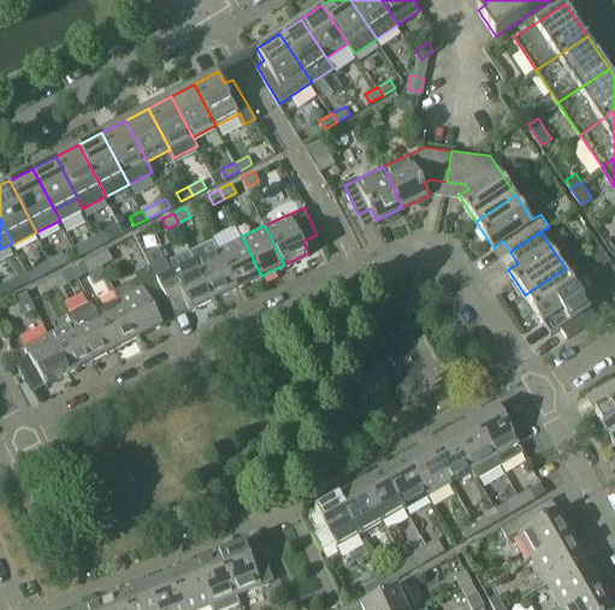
[(110,227),(96,235),(101,243),(114,236),(110,227)]
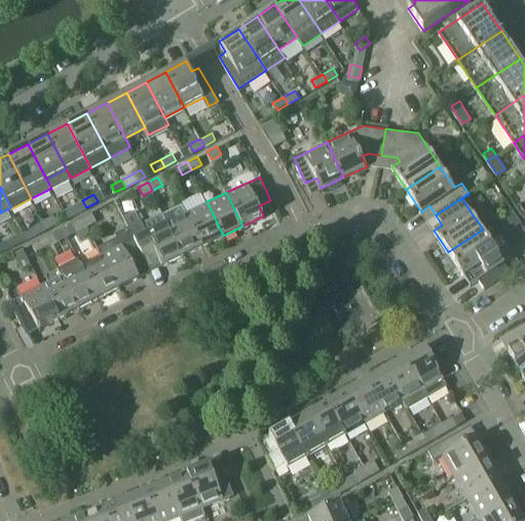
[(86,208),(82,200),(72,206),(75,213),(86,208)]
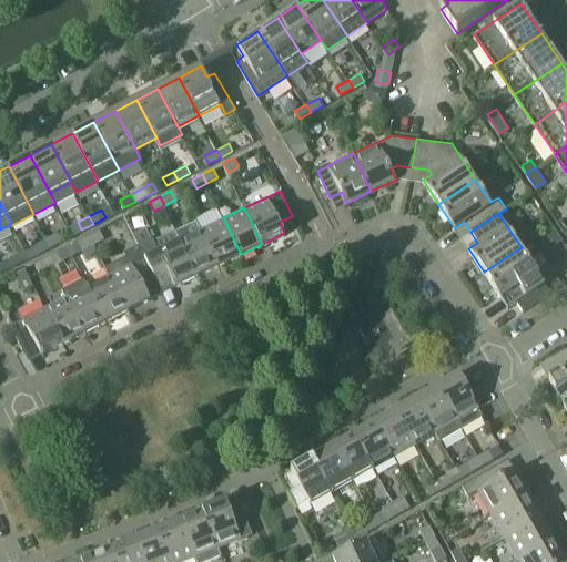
[(174,228),(180,238),(198,275),(219,264),(201,228),(196,217),(174,228)]
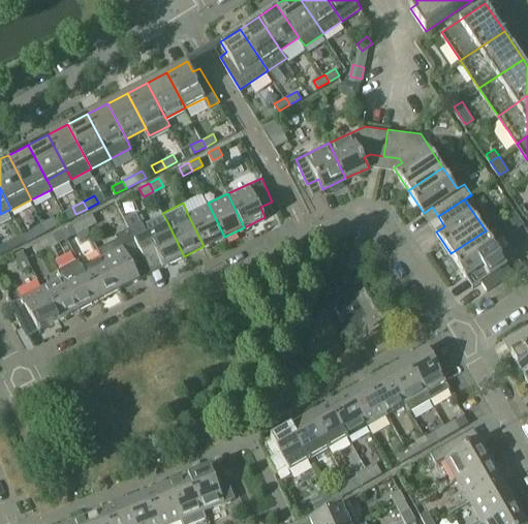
[(208,203),(187,213),(204,246),(224,237),(208,203)]
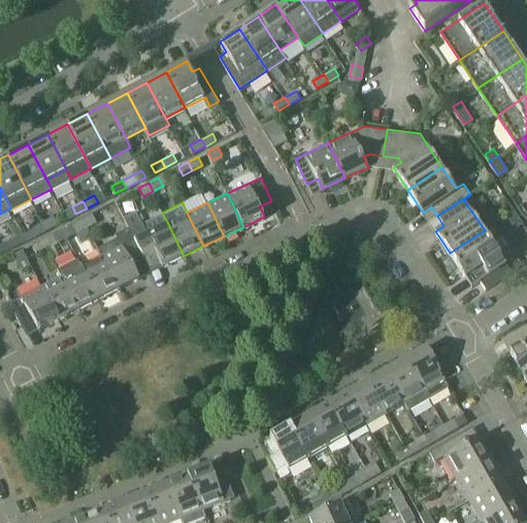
[(92,211),(83,217),(87,226),(97,221),(92,211)]
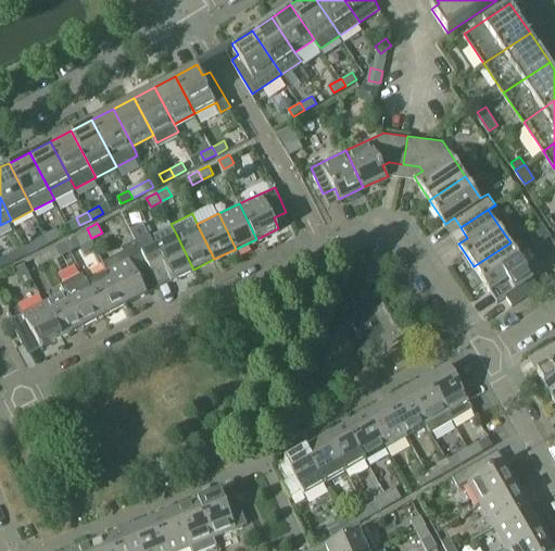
[(57,227),(45,234),(49,241),(61,235),(57,227)]
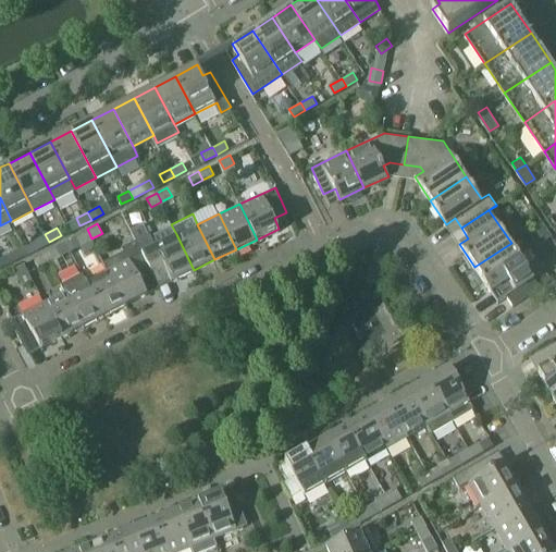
[(91,238),(87,229),(71,237),(75,246),(91,238)]
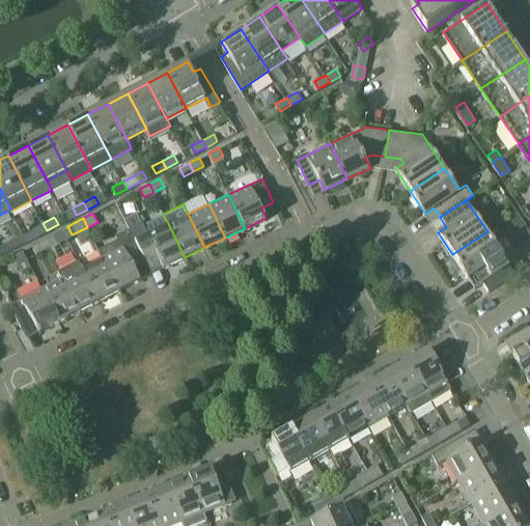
[(142,222),(130,228),(146,261),(158,255),(163,267),(185,257),(168,223),(148,232),(142,222)]
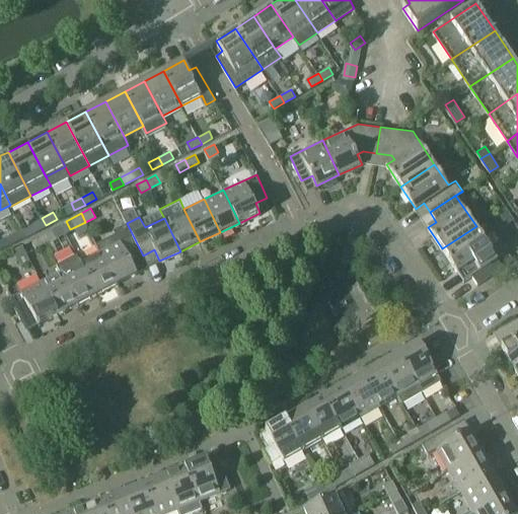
[(46,225),(42,218),(31,223),(35,230),(46,225)]
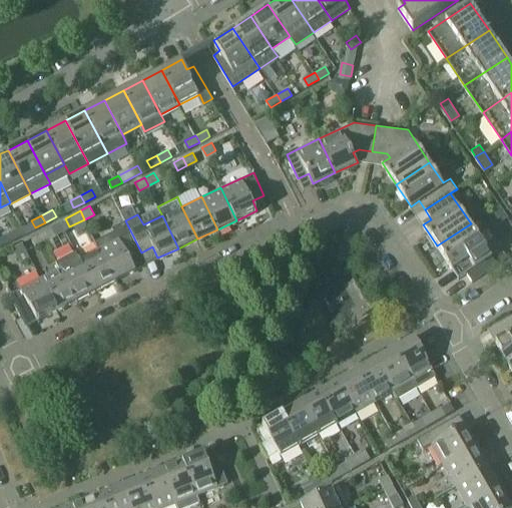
[(95,240),(98,247),(115,280),(135,269),(129,259),(141,252),(125,220),(112,226),(114,230),(95,240)]
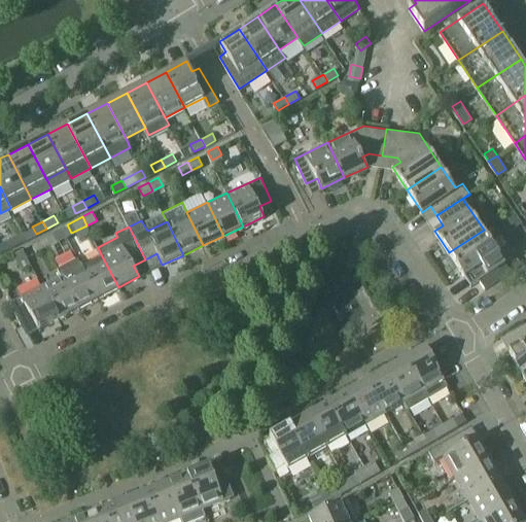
[(484,230),(449,252),(464,275),(472,270),(485,288),(511,271),(484,230)]
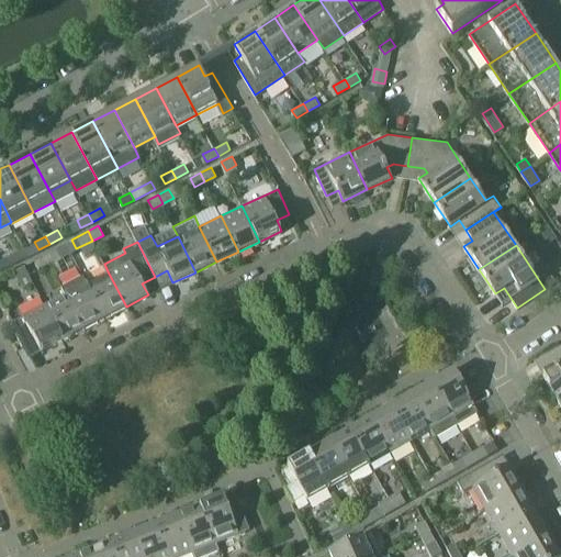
[(56,247),(45,253),(51,263),(60,257),(56,247)]
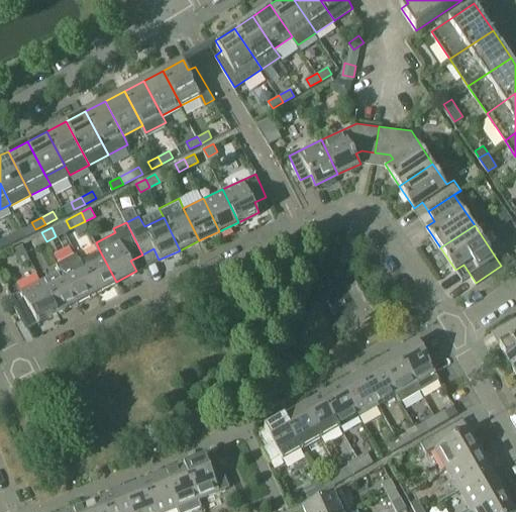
[(46,241),(41,232),(32,237),(36,246),(46,241)]
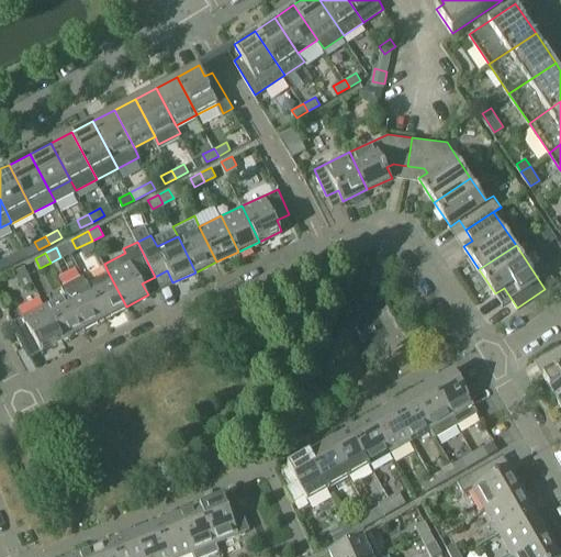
[(30,274),(24,264),(14,269),(19,279),(30,274)]
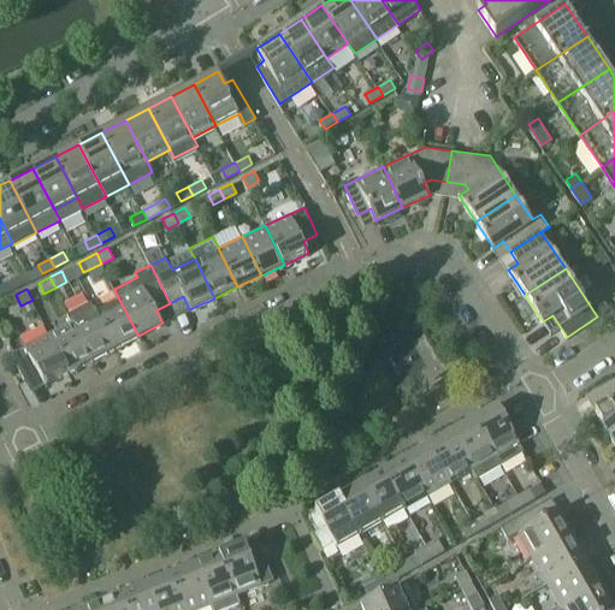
[(118,297),(95,309),(116,348),(139,336),(118,297)]
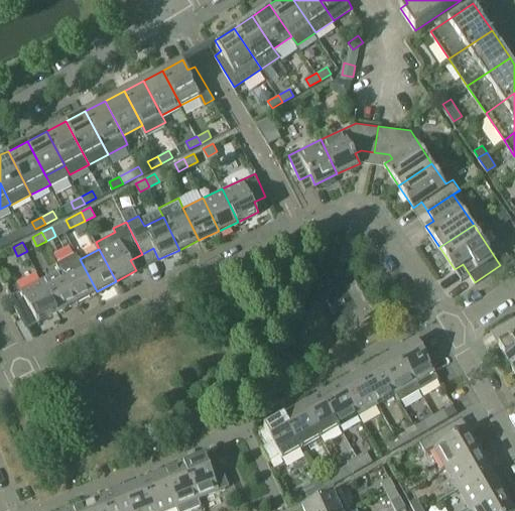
[(56,261),(60,268),(77,300),(97,291),(80,259),(76,251),(56,261)]
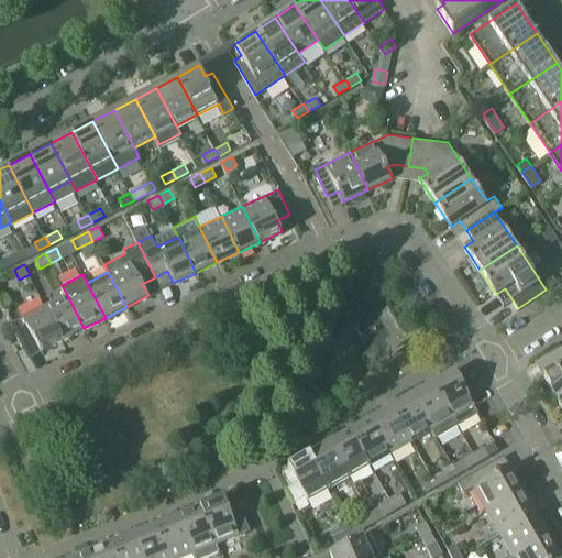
[(66,293),(45,304),(63,339),(84,328),(66,293)]
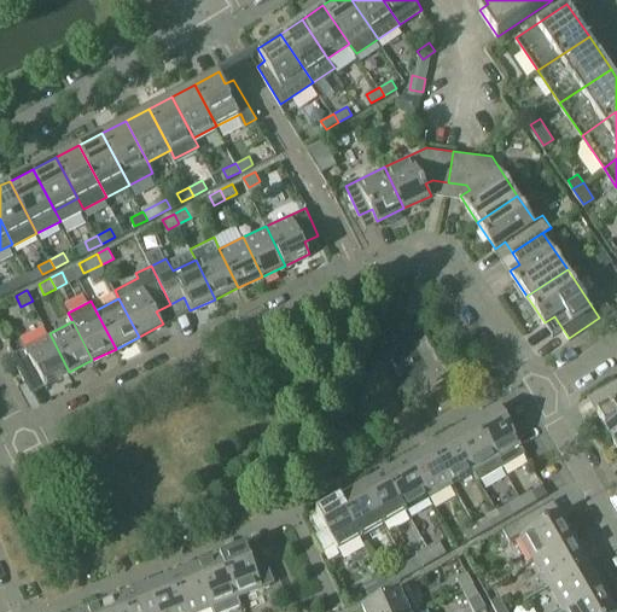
[(69,372),(50,333),(11,353),(24,379),(39,372),(45,384),(69,372)]
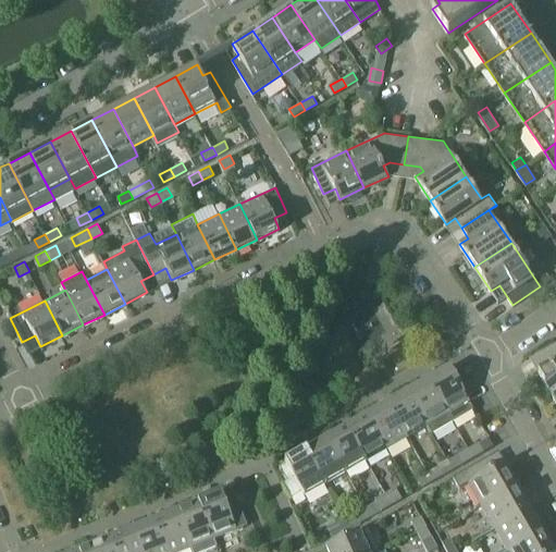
[(539,370),(552,394),(555,391),(555,341),(540,351),(548,365),(539,370)]
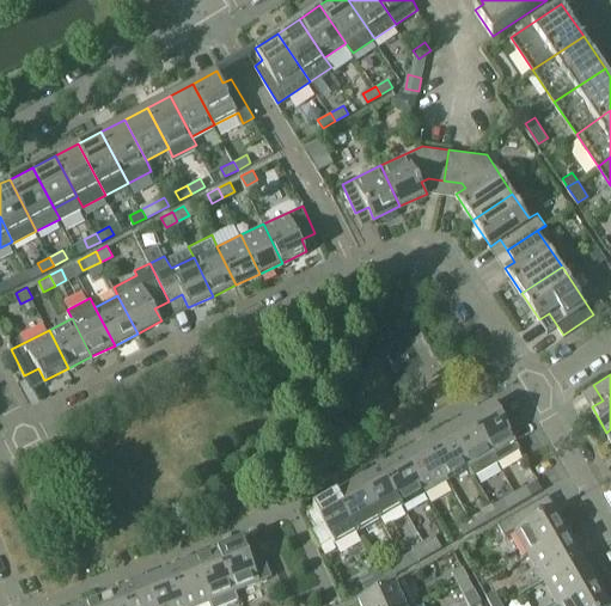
[(494,401),(471,414),(498,460),(520,446),(494,401)]
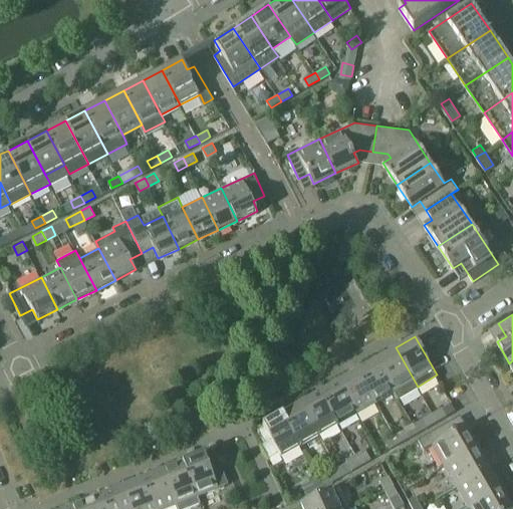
[(396,347),(376,358),(395,390),(399,397),(418,387),(396,347)]
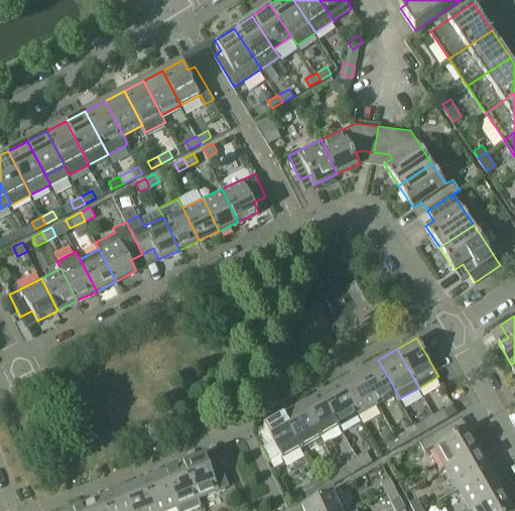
[(378,360),(359,371),(377,402),(396,391),(378,360)]
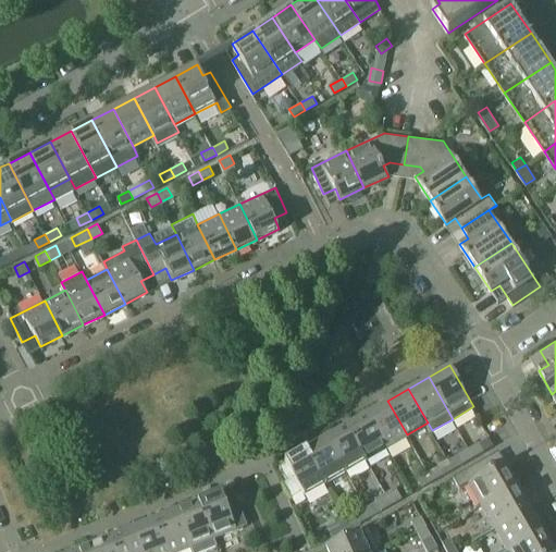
[(387,401),(368,413),(386,446),(407,434),(387,401)]
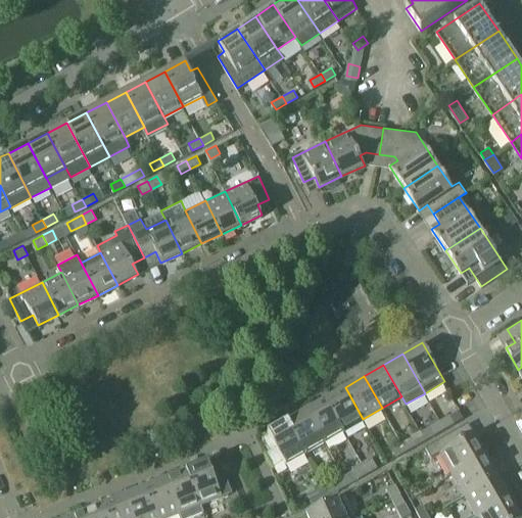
[(345,387),(326,397),(344,430),(363,419),(345,387)]
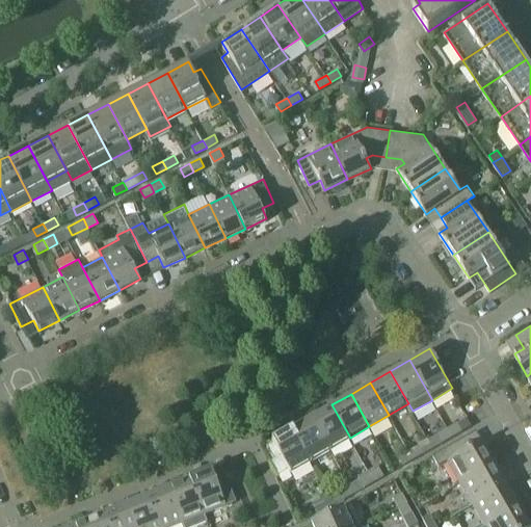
[(332,404),(312,416),(330,448),(350,438),(332,404)]
